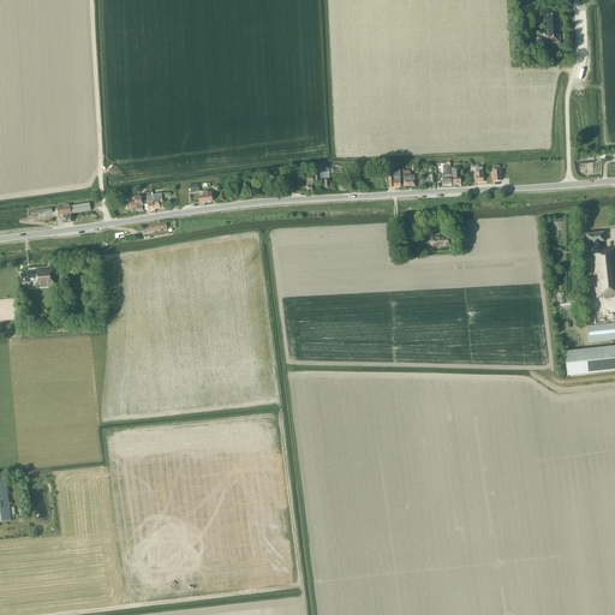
[(545,43),(560,42),(560,35),(559,12),(544,12),(545,43)]
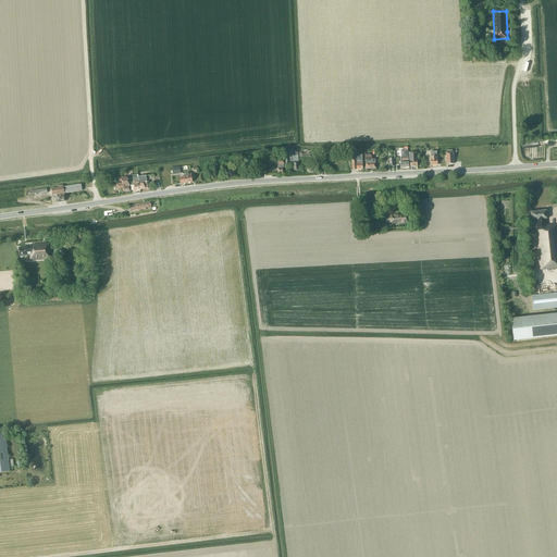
[(293,151),(284,152),(284,164),(293,163),(294,172),(299,171),(299,162),(298,162),(298,158),(301,157),(301,153),(298,153),(298,151),(293,151)]
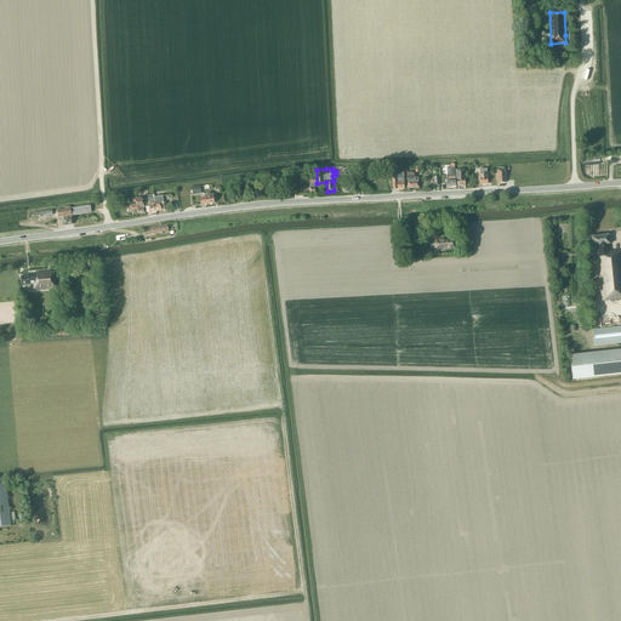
[(397,176),(392,176),(393,189),(404,188),(404,172),(397,172),(397,176)]
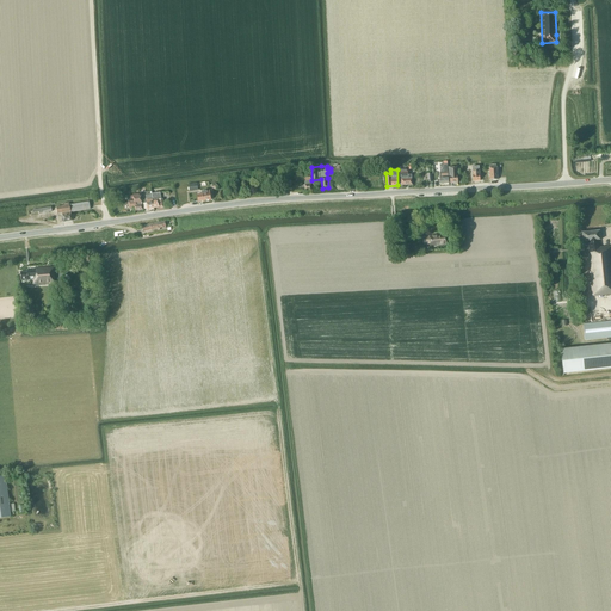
[(401,185),(412,184),(412,178),(411,178),(411,176),(407,176),(407,170),(400,171),(400,177),(401,177),(401,179),(401,185)]
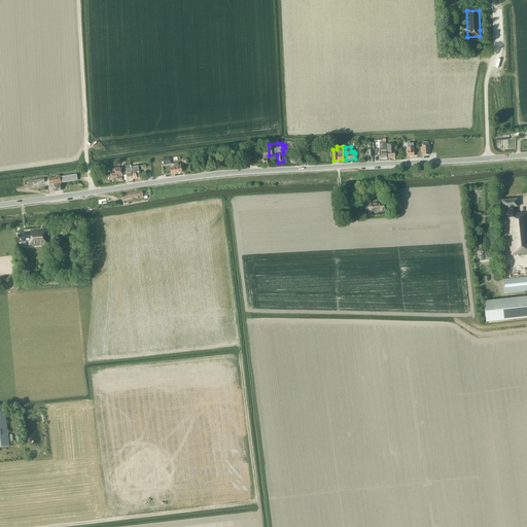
[(268,155),(268,150),(258,150),(258,155),(262,155),(262,160),(260,160),(261,165),(268,164),(268,155)]
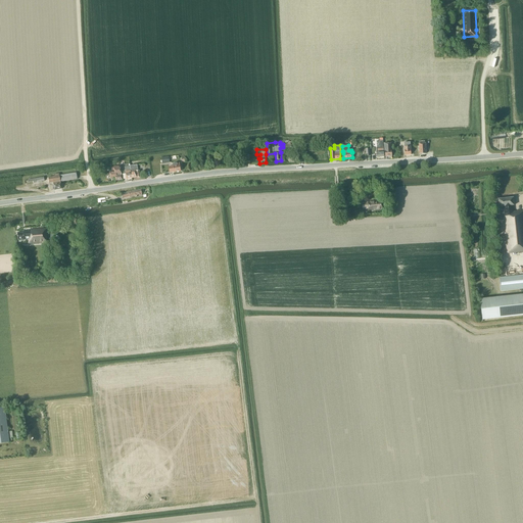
[(173,172),(180,172),(179,163),(172,163),(173,167),(169,167),(169,173),(173,172)]
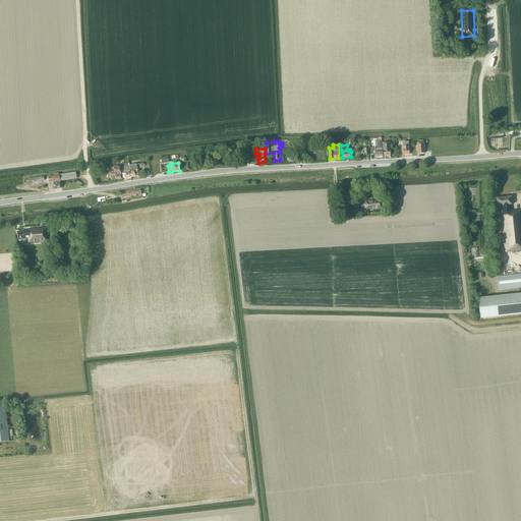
[(138,170),(137,170),(136,164),(129,165),(131,177),(139,176),(138,170)]
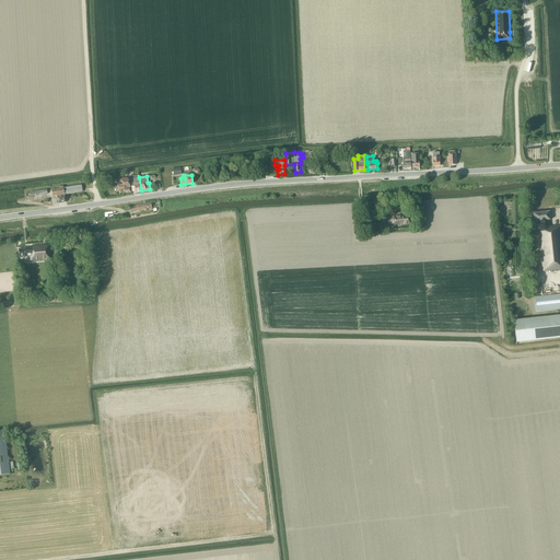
[(132,193),(141,190),(139,177),(133,178),(133,182),(130,183),(130,186),(131,186),(132,193)]
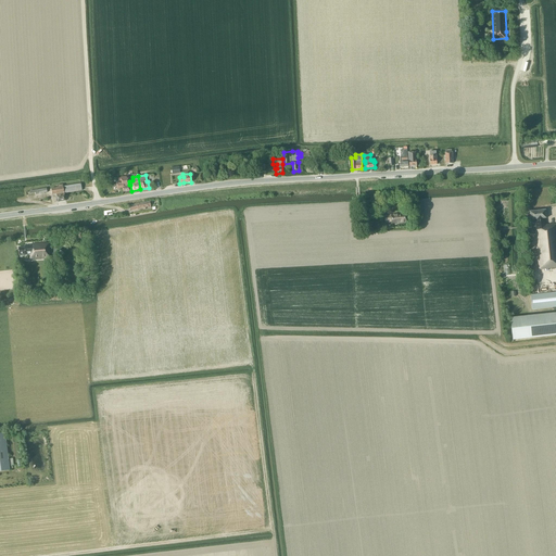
[(123,192),(129,191),(128,185),(128,177),(121,178),(122,184),(116,184),(117,190),(123,189),(123,192)]
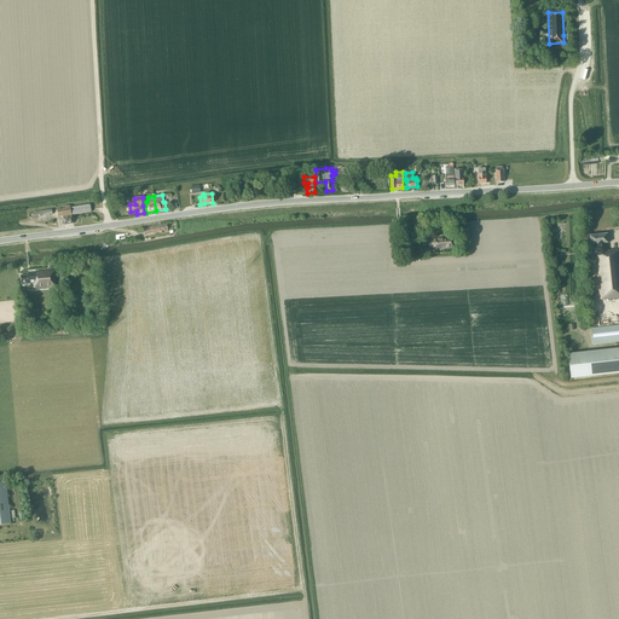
[(71,215),(91,212),(90,204),(70,208),(70,206),(64,207),(64,209),(57,210),(58,217),(63,217),(64,225),(73,224),(71,215)]
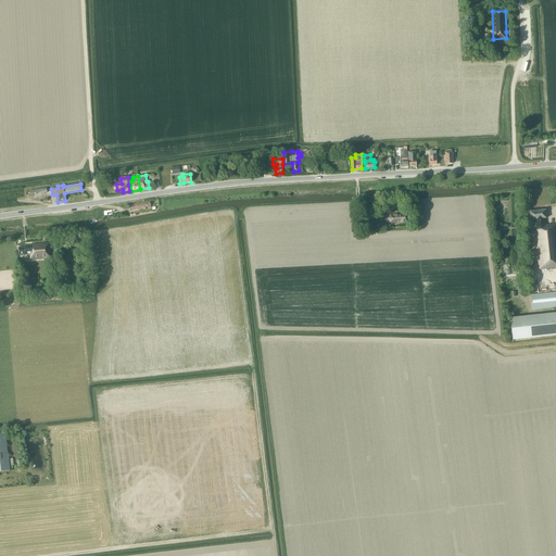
[(146,210),(146,209),(151,206),(150,201),(143,202),(142,203),(137,203),(129,205),(130,212),(138,210),(142,209),(143,210),(146,210)]
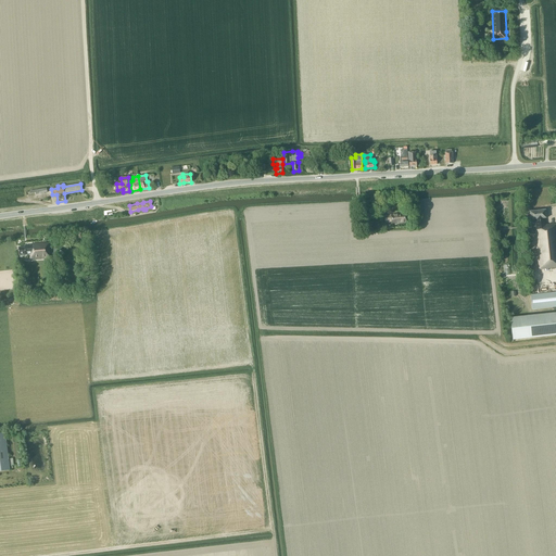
[(544,218),(546,218),(545,211),(529,212),(530,220),(531,220),(531,224),(535,224),(535,227),(534,227),(539,269),(555,267),(555,224),(545,226),(544,218)]
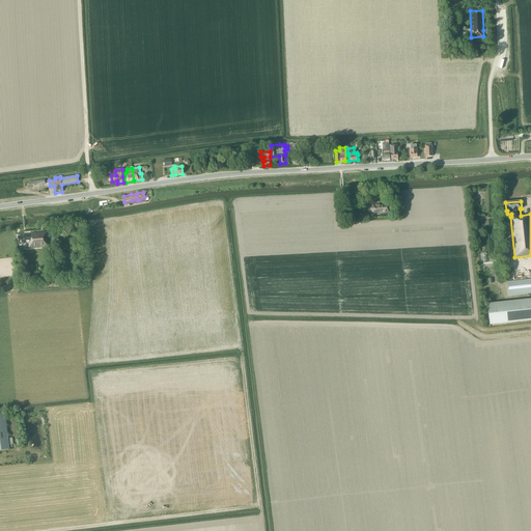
[(367,205),(368,213),(373,213),(373,214),(389,213),(388,204),(367,205)]
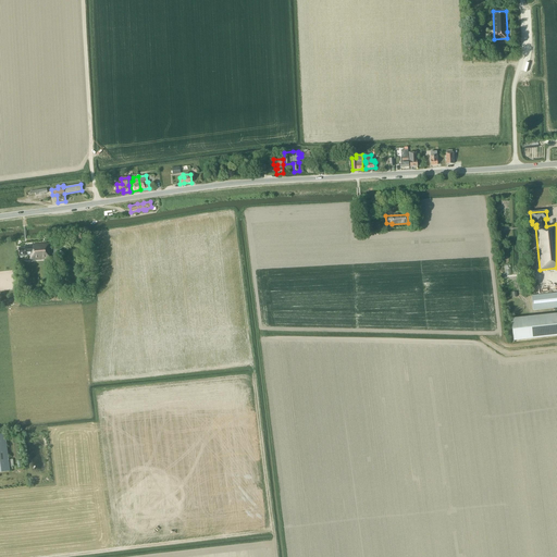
[(31,260),(50,259),(49,244),(31,245),(31,246),(25,247),(25,248),(19,248),(20,256),(26,256),(27,260),(31,260)]
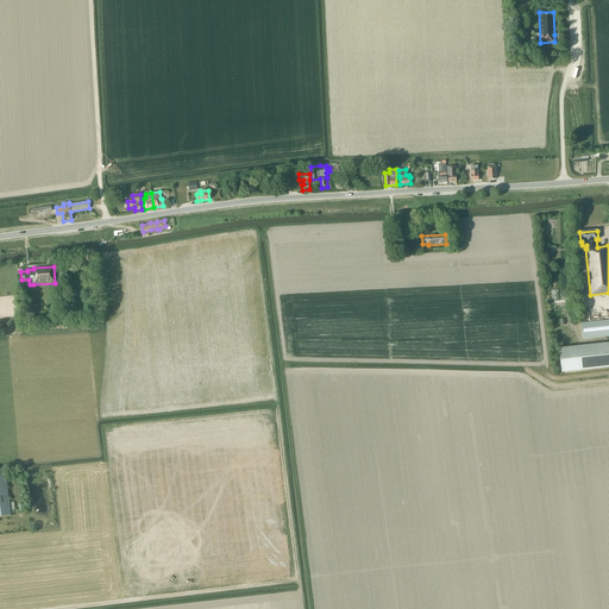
[(583,339),(608,336),(608,320),(581,324),(583,339)]
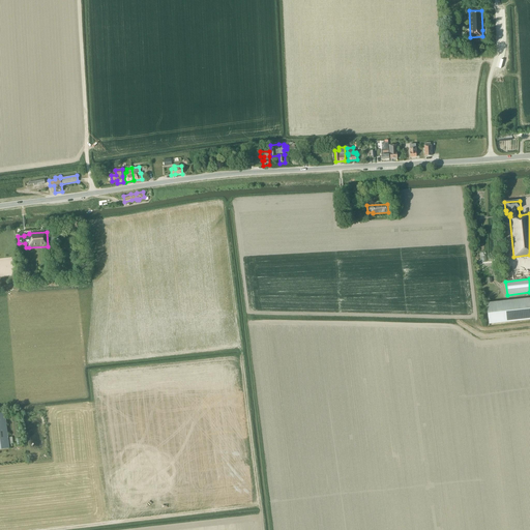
[(488,315),(489,324),(529,319),(529,298),(487,303),(488,315)]
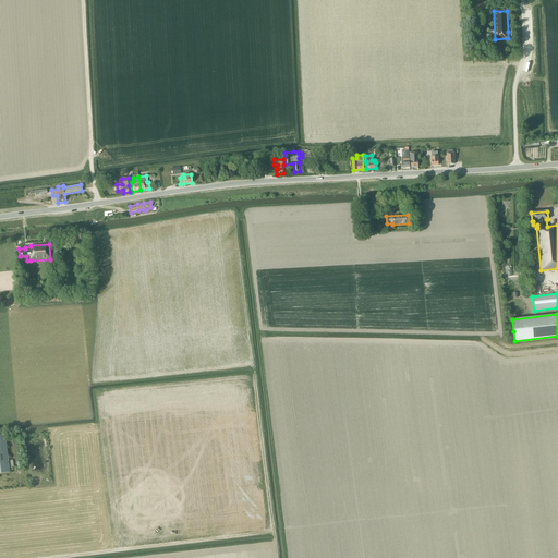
[(0,473),(10,472),(4,434),(0,434),(0,473)]
